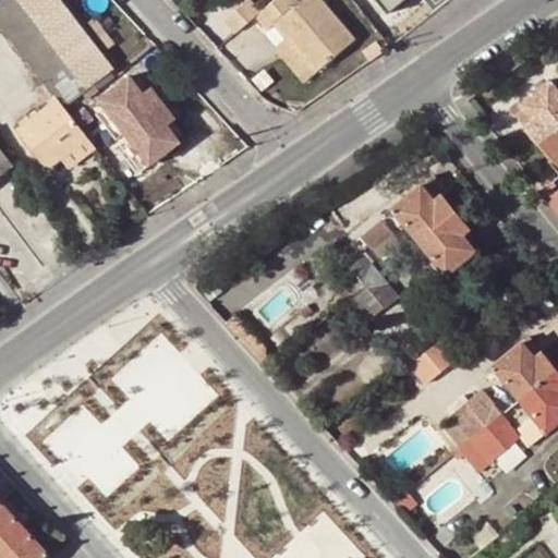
[(0,0),(0,23),(41,79),(64,61),(17,0),(0,0)]
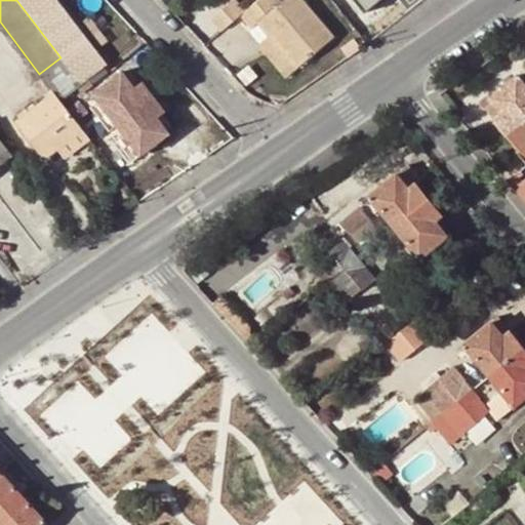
[(56,0),(16,0),(61,57),(80,83),(106,63),(56,0)]
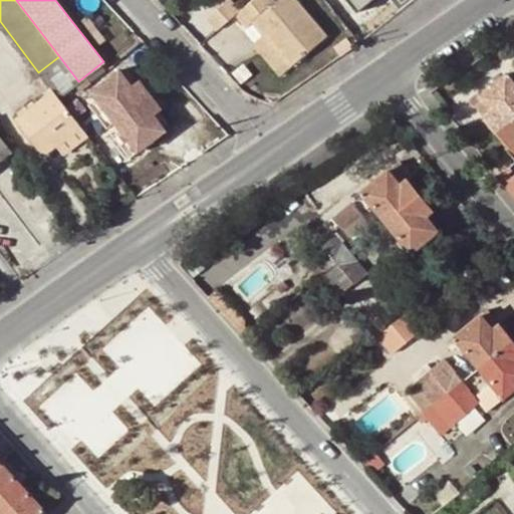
[(226,0),(206,18),(214,27),(235,10),(240,7),(232,0),(226,0)]
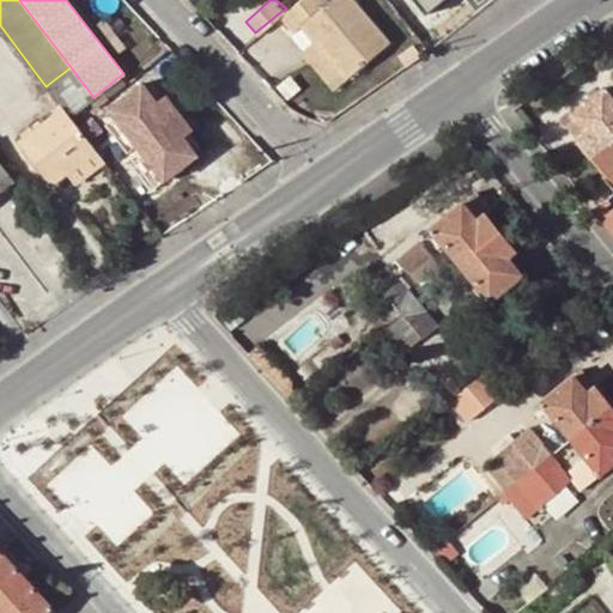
[(296,0),(286,8),(280,12),(296,30),(299,26),(313,44),(345,79),(387,42),(349,0),(328,0),(327,2),(325,0),(296,0)]
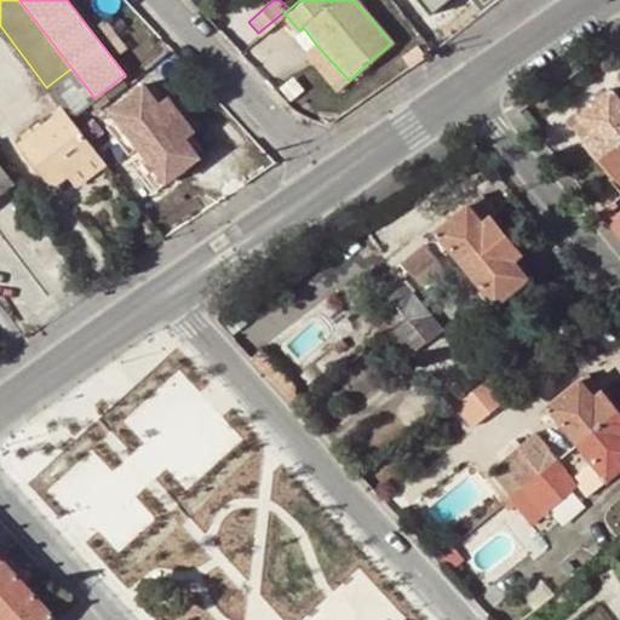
[(413,0),(428,18),(451,0),(413,0)]
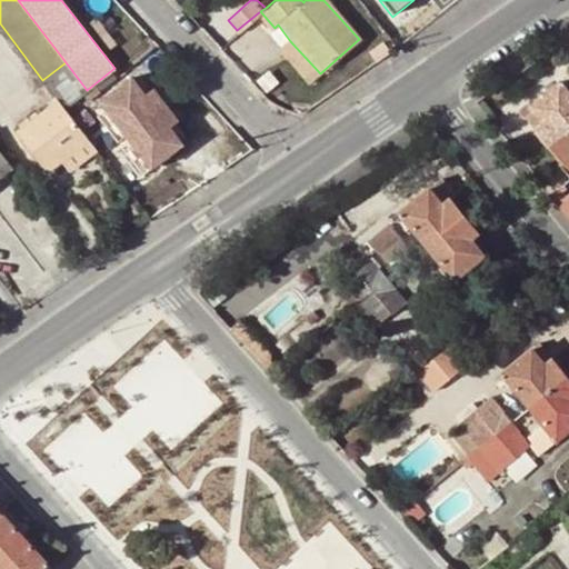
[(320,73),(290,41),(282,48),(310,81),(320,73)]
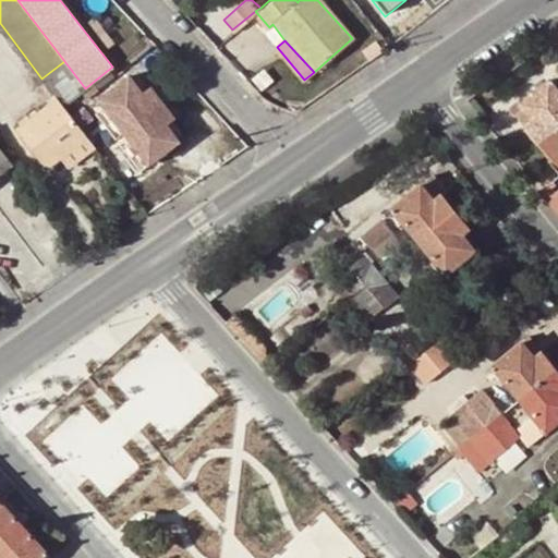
[(64,61),(41,79),(57,98),(64,106),(85,88),(64,61)]
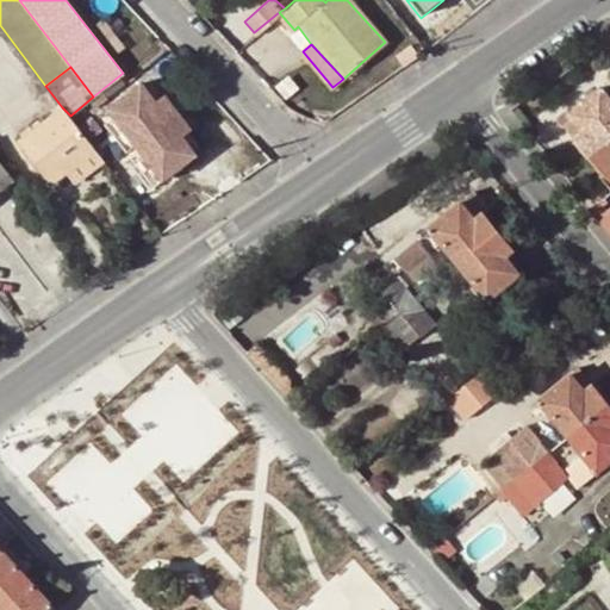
[(151,98),(138,83),(106,107),(161,179),(194,154),(180,137),(190,130),(160,92),(151,98)]
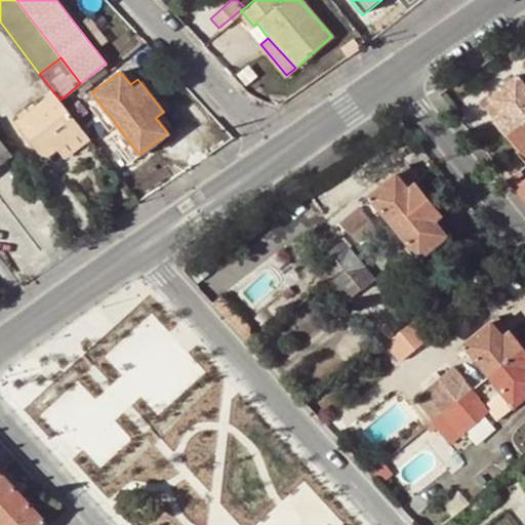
[(495,117),(511,134),(524,122),(524,82),(519,75),(491,96),(502,111),(495,117)]
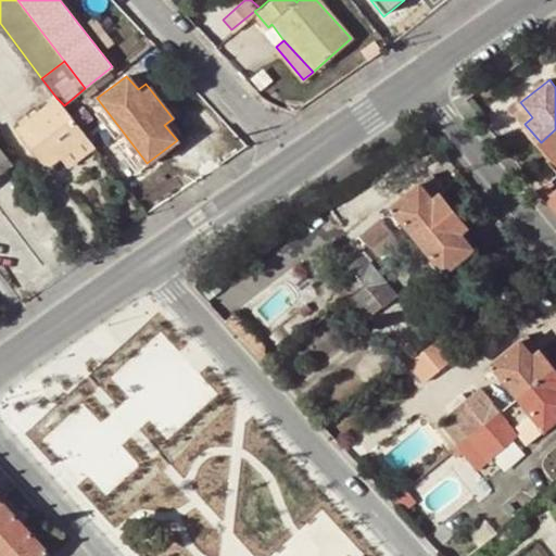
[(57,98),(30,117),(47,139),(62,158),(88,139),(64,105),(57,98)]
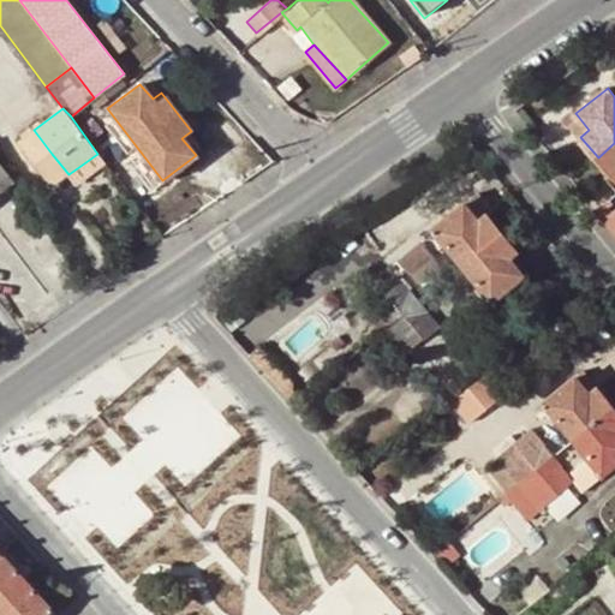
[(21,139),(54,185),(69,174),(52,154),(34,130),(21,139)]
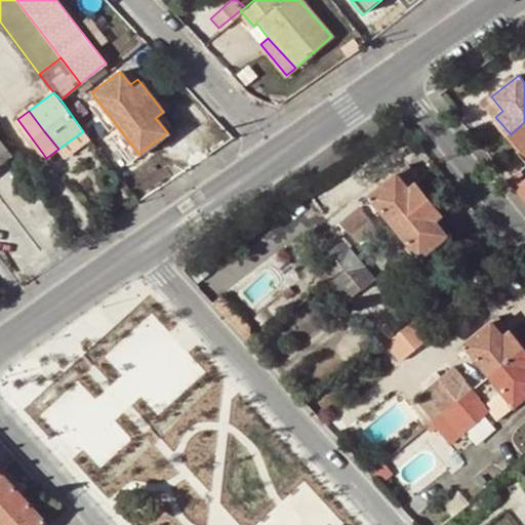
[(524,122),(511,134),(520,146),(513,152),(524,167),(524,122)]
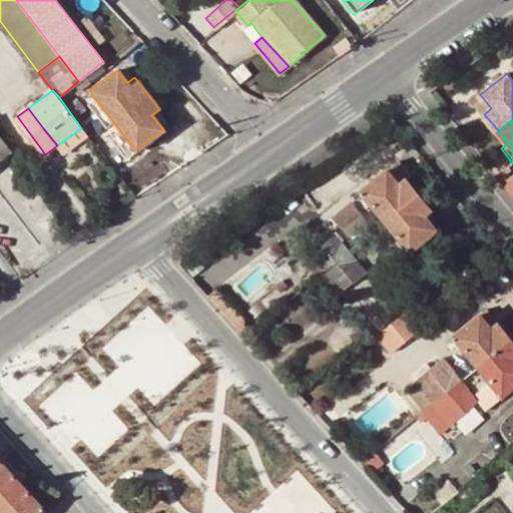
[(64,154),(88,136),(81,128),(57,145),(64,154)]
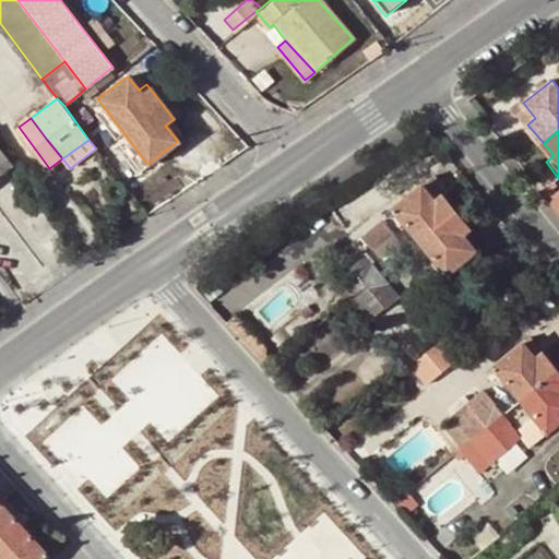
[(435,174),(424,183),(438,200),(445,193),(445,194),(449,191),(435,174)]
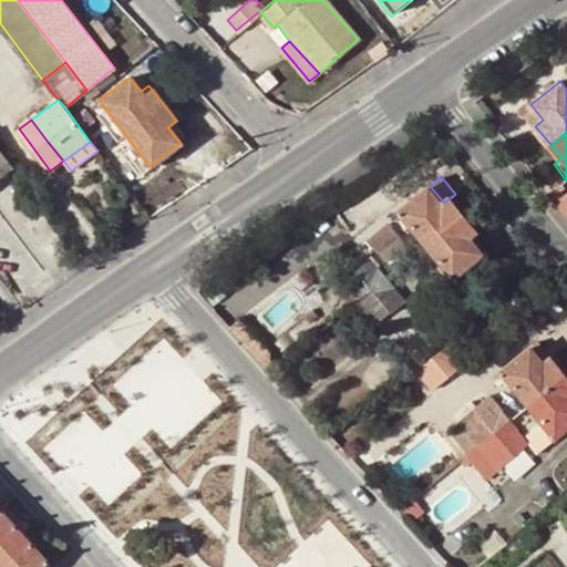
[(401,210),(428,243),(464,212),(452,197),(452,196),(444,203),(430,186),(401,210)]
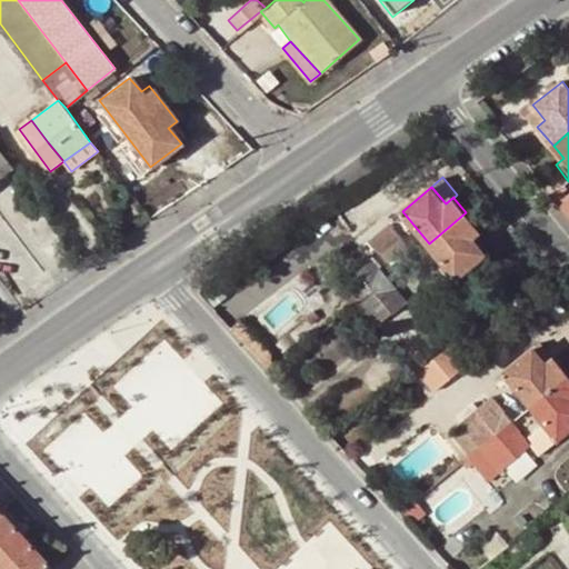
[(556,198),(568,213),(568,189),(568,188),(556,198)]
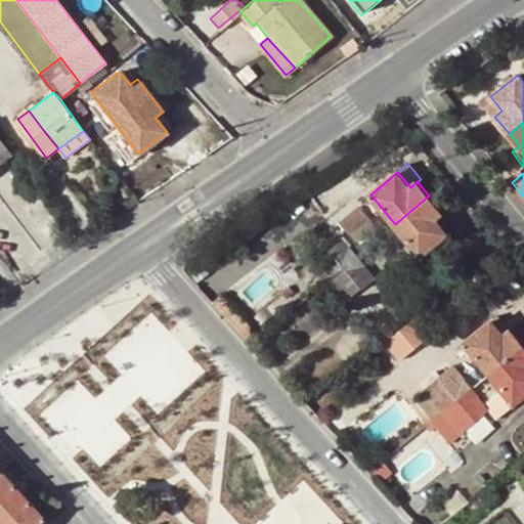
[(429,195),(395,224),(420,256),(447,234),(435,218),(442,212),(429,195)]
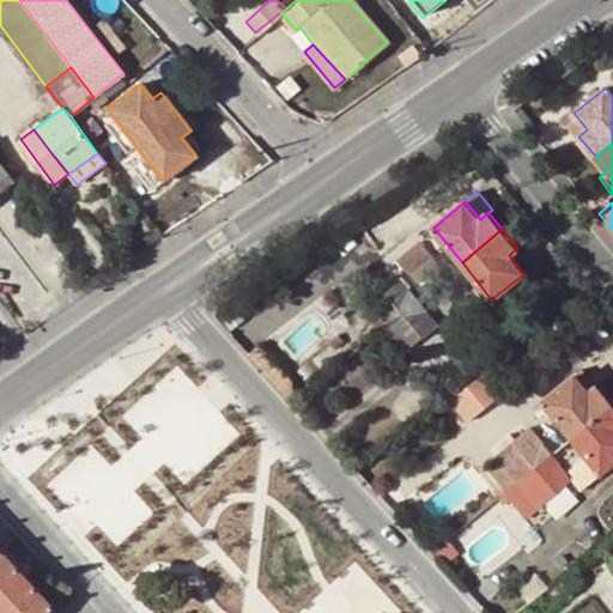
[(431,279),(450,265),(435,244),(416,260),(431,279)]
